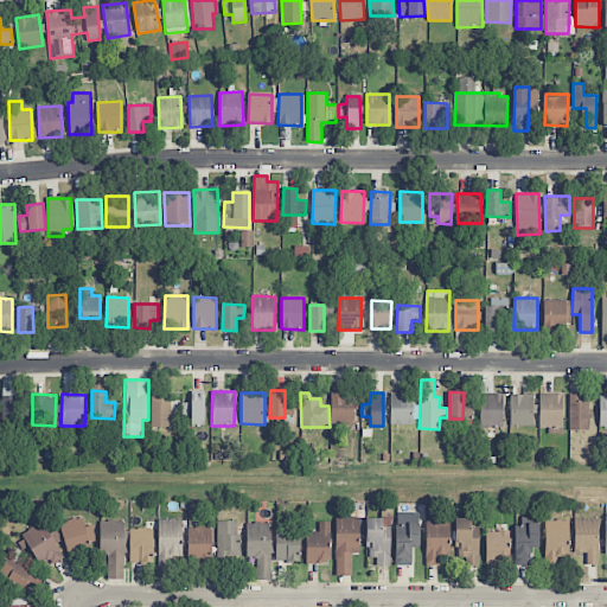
[(171,427),(171,395),(151,394),(151,427),(171,427)]
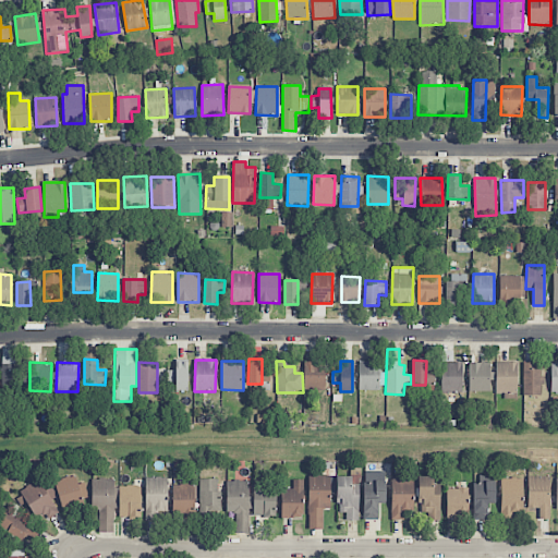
[(176,370),(167,370),(167,381),(176,381),(176,390),(187,390),(189,362),(177,362),(176,370)]
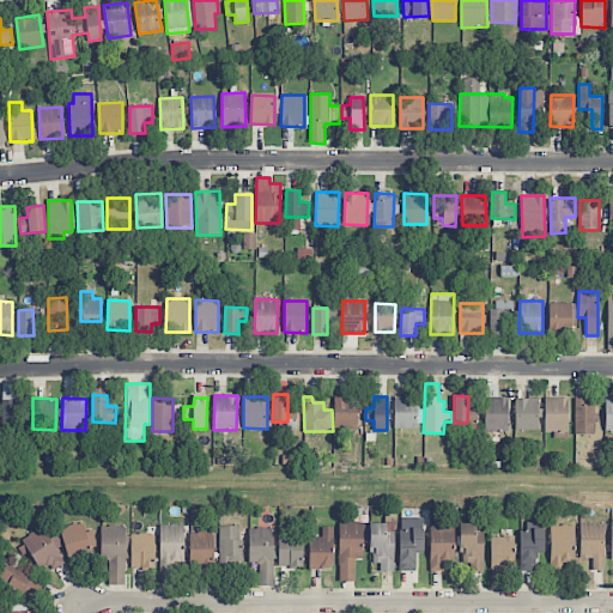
[(333,426),(357,428),(358,399),(334,398),(333,426)]
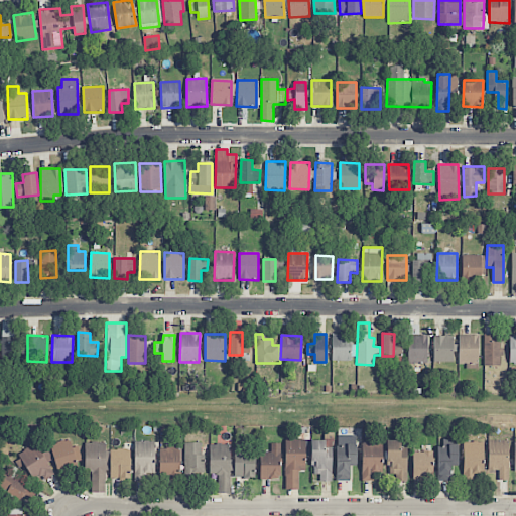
[(427,335),(408,335),(407,363),(427,363),(427,335)]
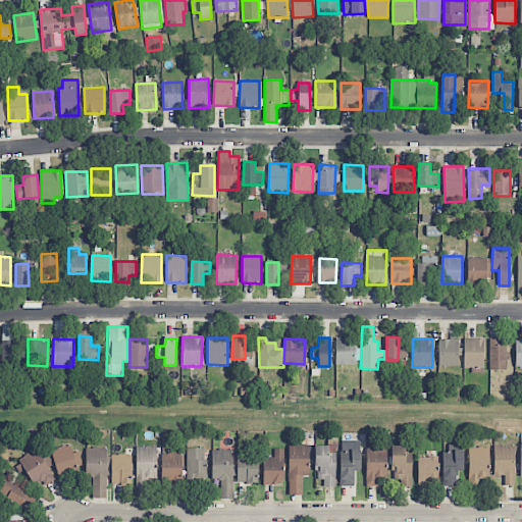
[(458,366),(458,352),(459,352),(459,338),(438,340),(438,366),(458,366)]
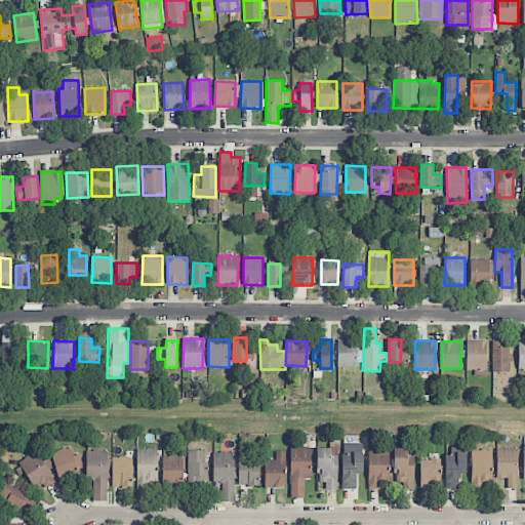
[(467,369),(486,370),(487,341),(468,340),(467,369)]
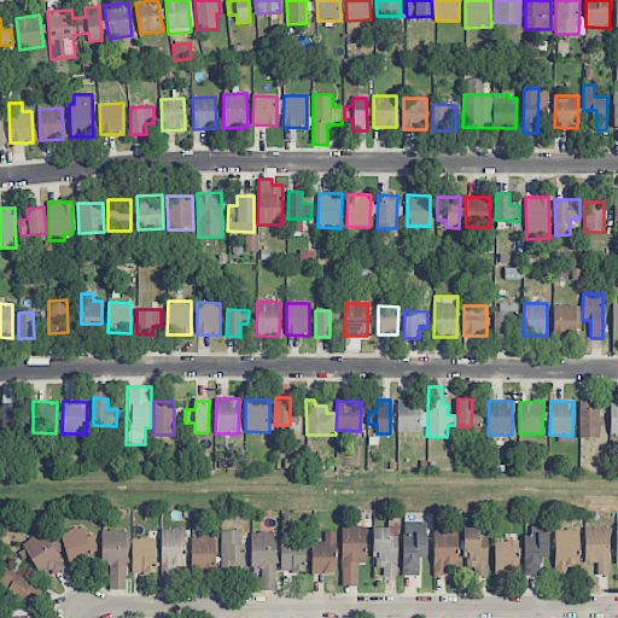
[(579,438),(600,438),(600,408),(588,408),(588,402),(579,402),(579,438)]
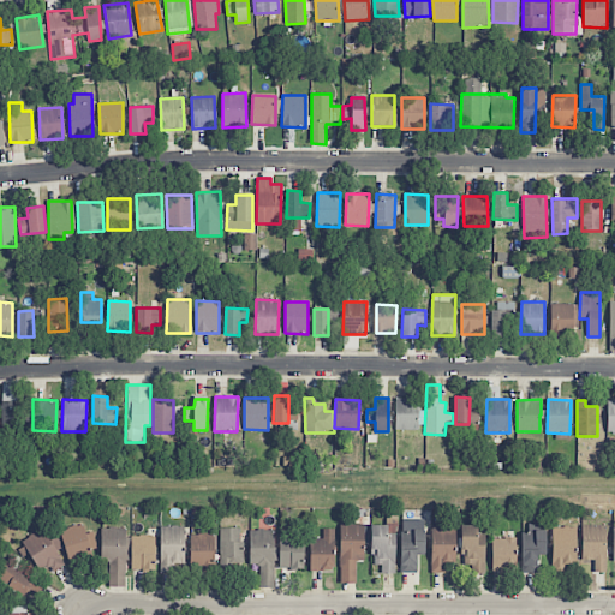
[(23,405),(1,406),(3,435),(24,434),(23,405)]
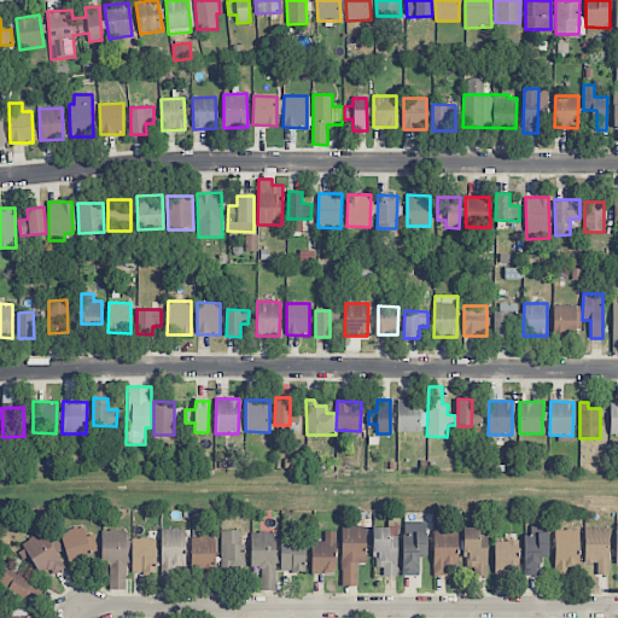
[(482,412),(473,410),(472,426),(481,426),(482,412)]
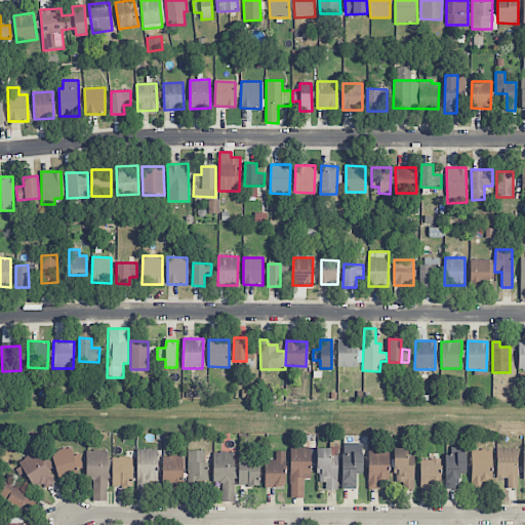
[(362,473),(363,443),(342,443),(341,488),(356,489),(356,473),(362,473)]
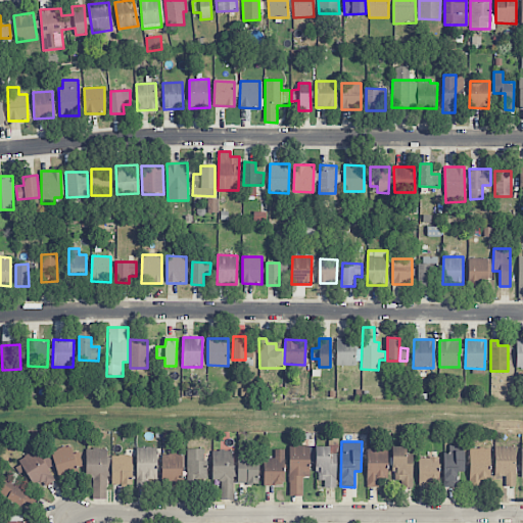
[(289,495),(303,495),(303,477),(308,477),(310,445),(290,445),(289,495)]
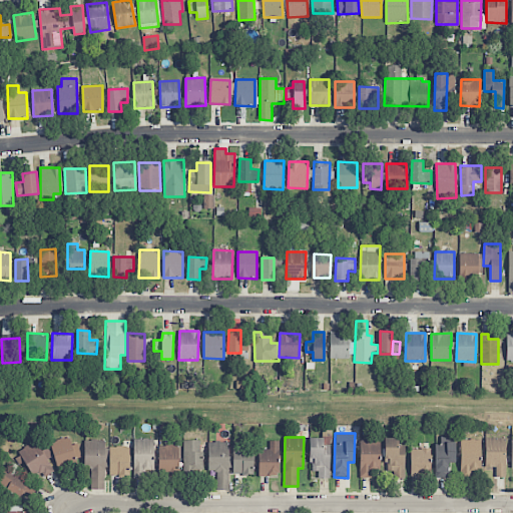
[(81,465),(76,444),(71,445),(70,438),(51,441),(56,470),(81,465)]
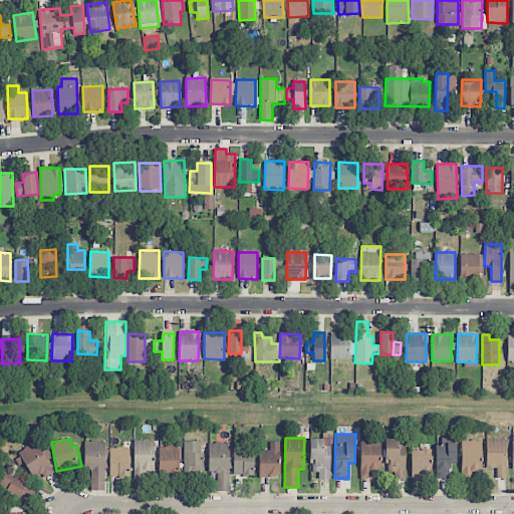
[(311,472),(318,472),(318,480),(330,479),(330,447),(323,447),(323,439),(310,439),(311,472)]
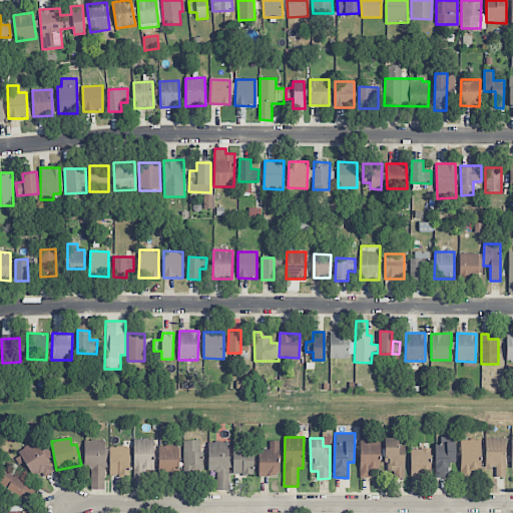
[(385,471),(393,471),(393,478),(405,478),(405,445),(397,445),(397,438),(385,439),(385,471)]
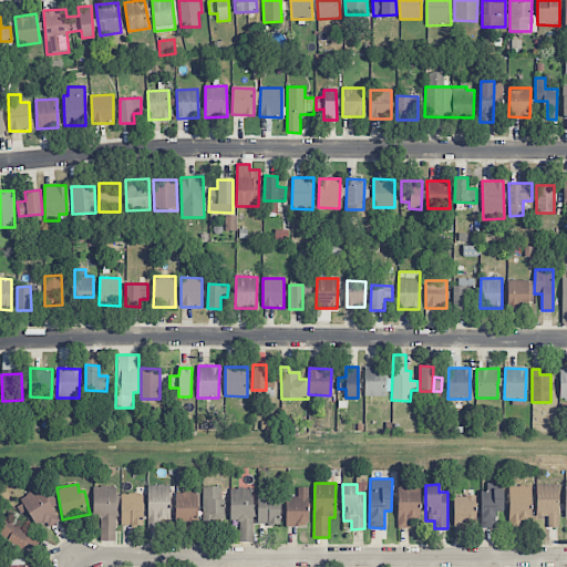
[(536,516),(548,516),(548,527),(558,527),(558,484),(536,484),(536,516)]
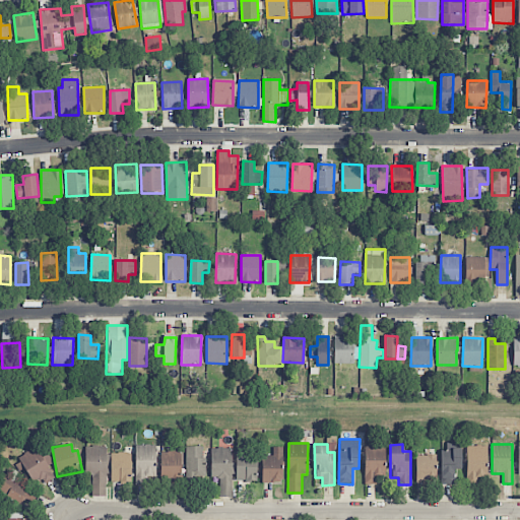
[(156,445),(135,445),(136,484),(147,484),(147,475),(156,475),(156,445)]
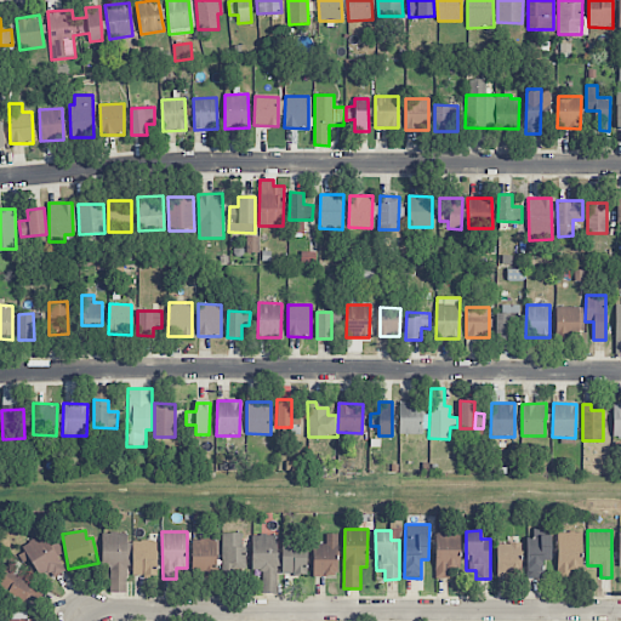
[(459,531),(434,533),(436,579),(460,579),(459,531)]
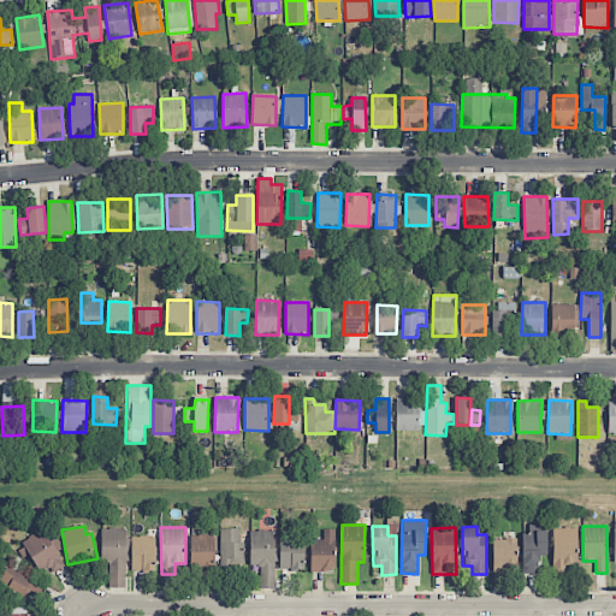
[(104,587),(124,588),(126,529),(106,528),(104,587)]
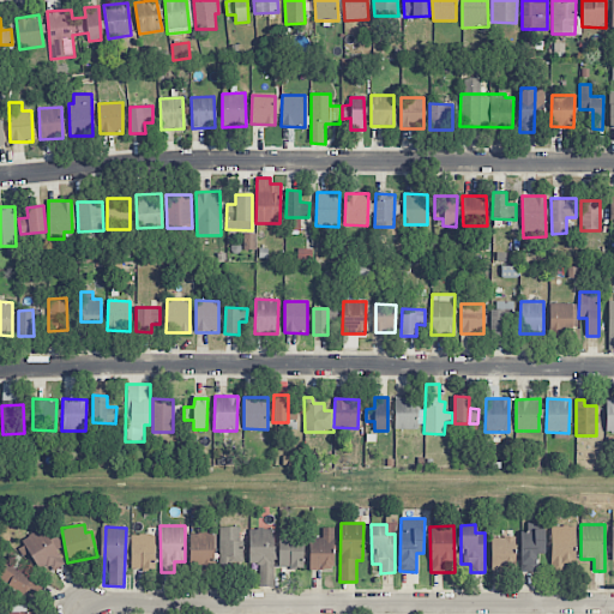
[(232,571),(232,561),(242,561),(241,527),(220,528),(220,571),(232,571)]
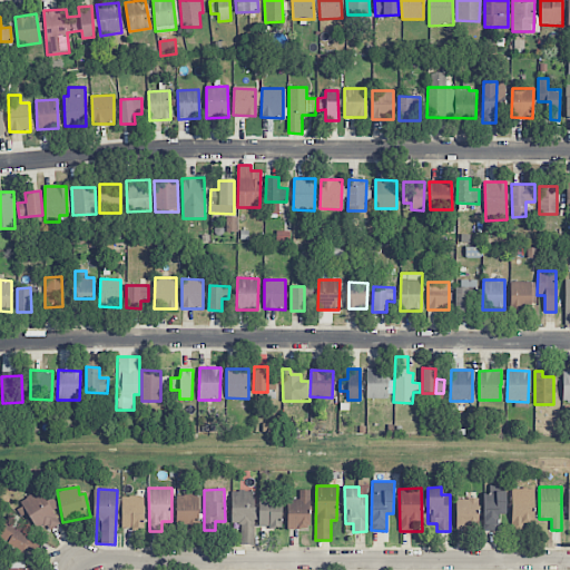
[(534,489),(512,489),(512,528),(524,528),(524,522),(534,522),(534,489)]
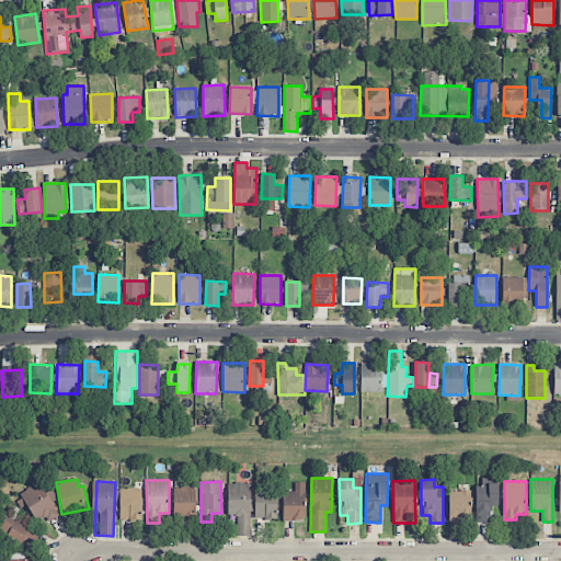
[(23,492),(37,526),(58,516),(53,502),(57,500),(53,490),(46,493),(42,483),(23,492)]
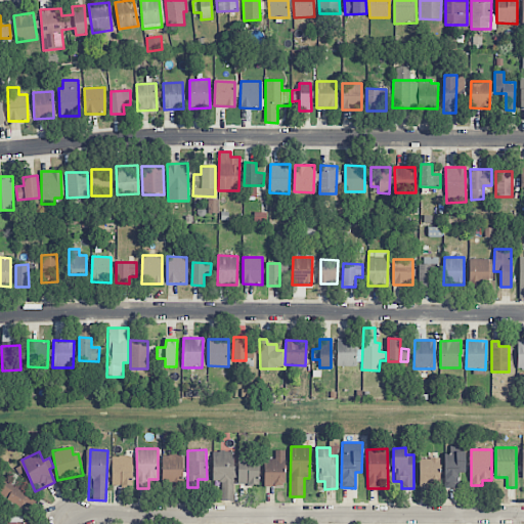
[(221,481),(221,489),(234,489),(233,451),(212,452),(213,481),(221,481)]
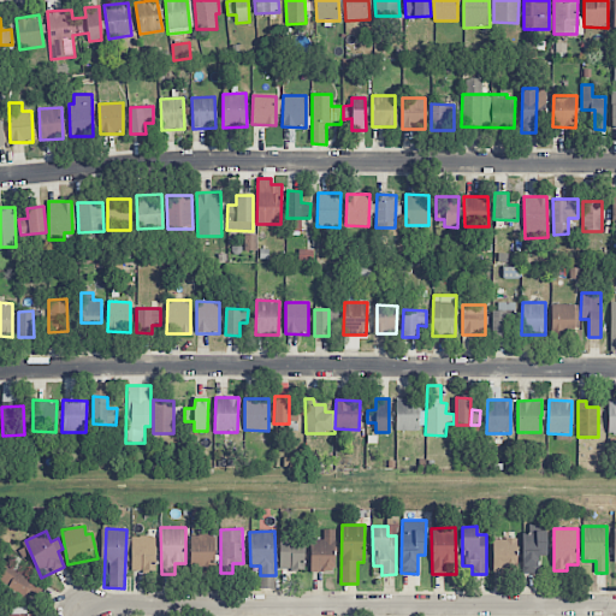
[(311,572),(335,573),(335,531),(324,531),(324,540),(311,540),(311,572)]
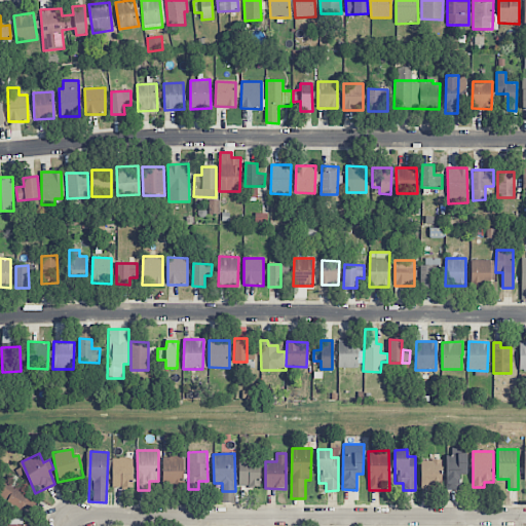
[(466,454),(449,453),(448,489),(460,490),(460,474),(466,474),(466,454)]
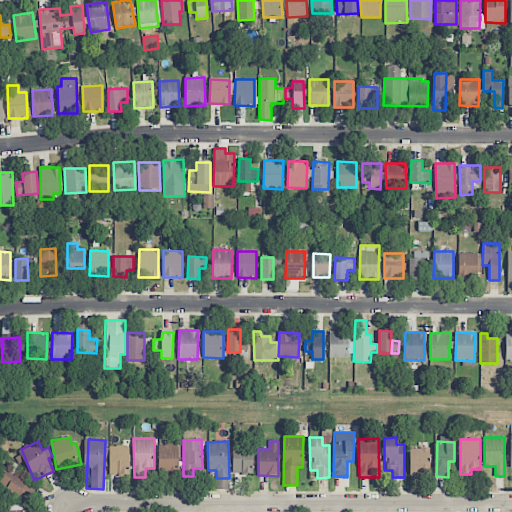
[(178,444),(158,445),(158,473),(179,473),(178,444)]
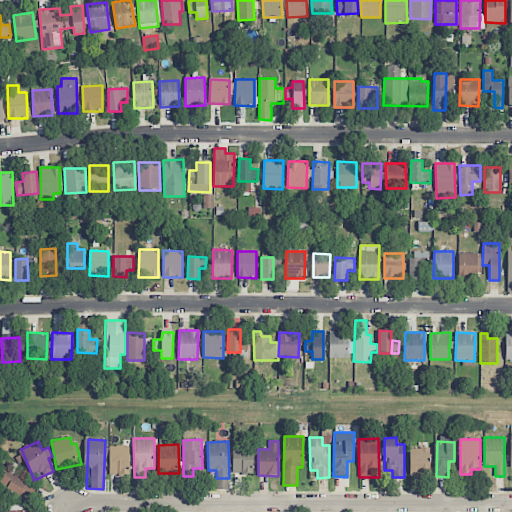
[(110,446),(109,474),(129,475),(129,446),(110,446)]
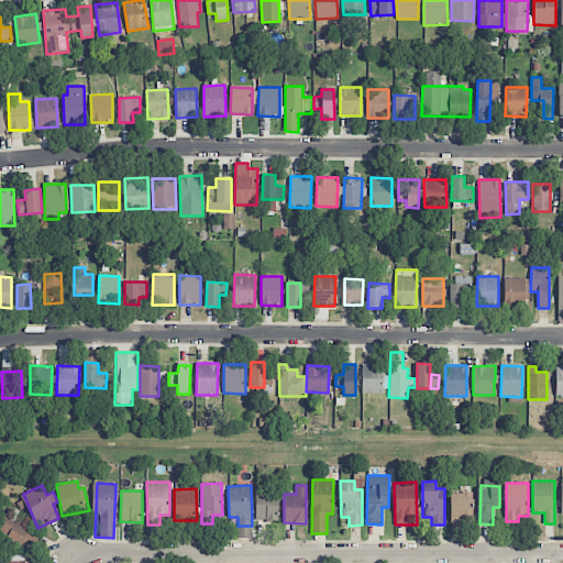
[(278,520),(277,493),(255,494),(255,521),(278,520)]
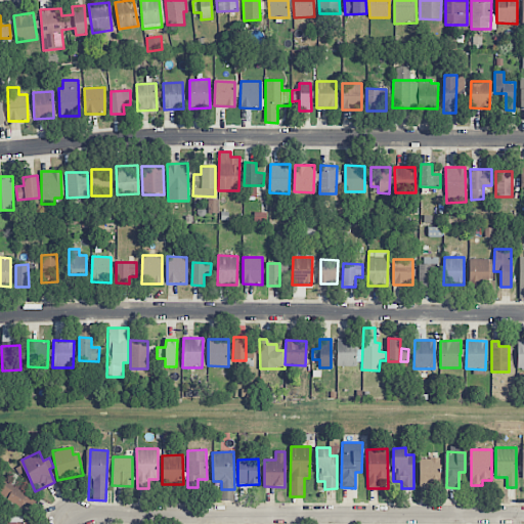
[(420,486),(439,486),(439,459),(419,459),(420,486)]
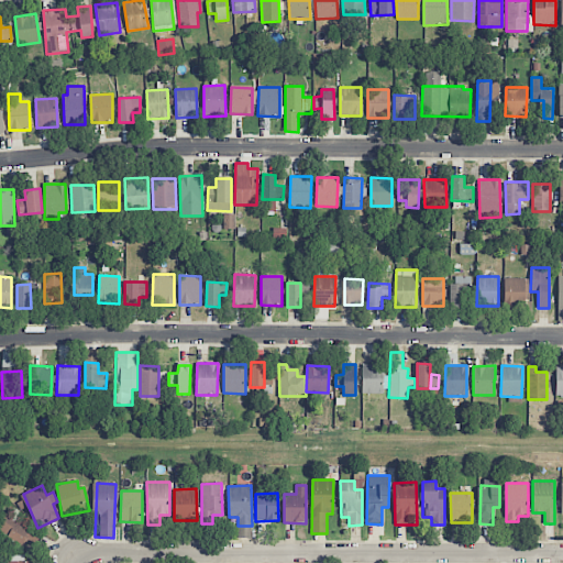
[(35,544),(43,530),(6,512),(0,525),(0,531),(25,544),(28,540),(35,544)]
